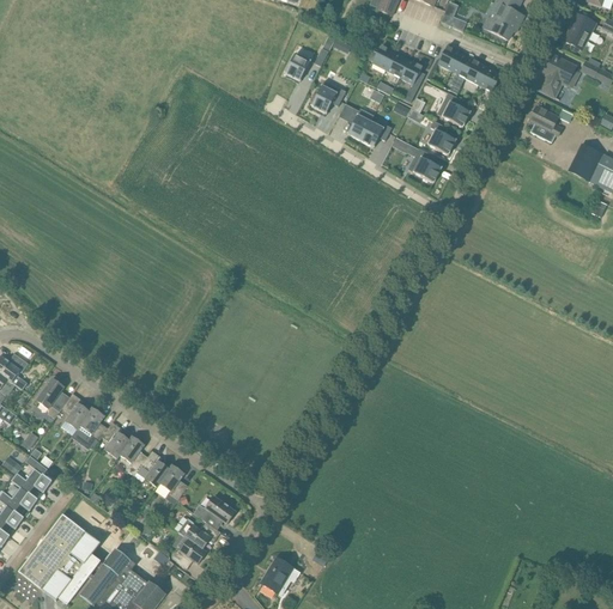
[(378,0),(376,7),(392,13),(398,0),(378,0)]
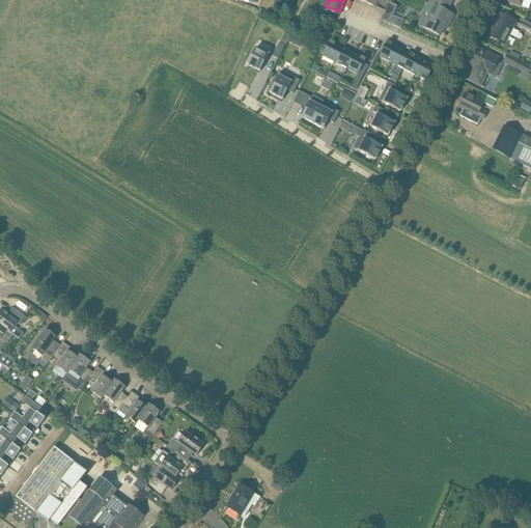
[(390,0),(383,16),(383,17),(390,20),(397,3),(390,0)]
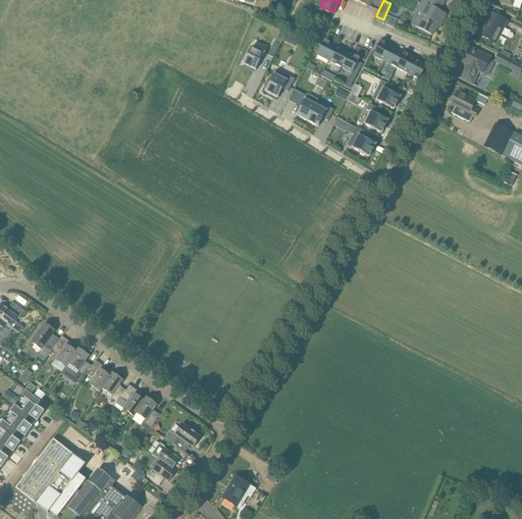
[(424,0),(417,14),(416,13),(411,21),(432,33),(439,19),(441,20),(446,12),(439,8),(444,0),(424,0)]
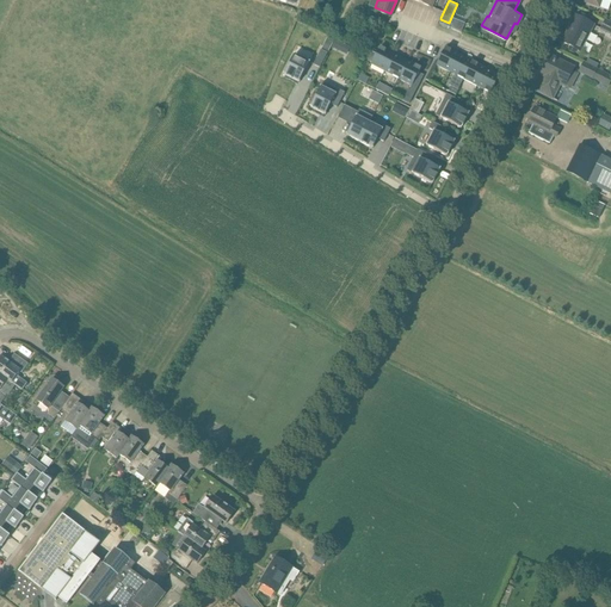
[(575,12),(562,39),(579,48),(593,22),(575,12)]
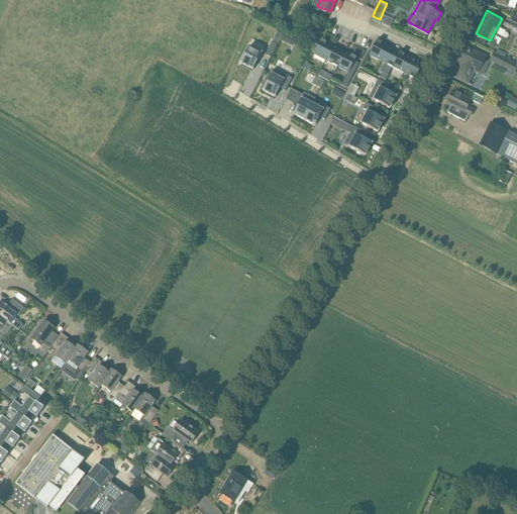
[(508,22),(516,26),(516,16),(512,14),(508,22)]
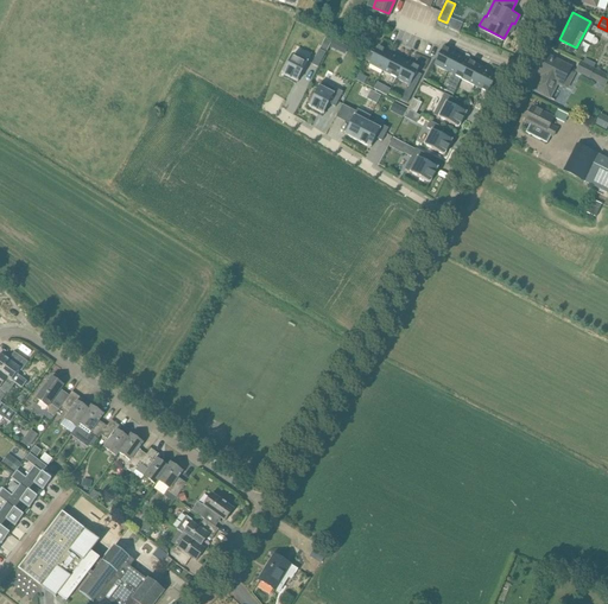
[(330,44),(336,46),(340,38),(334,36),(330,44)]
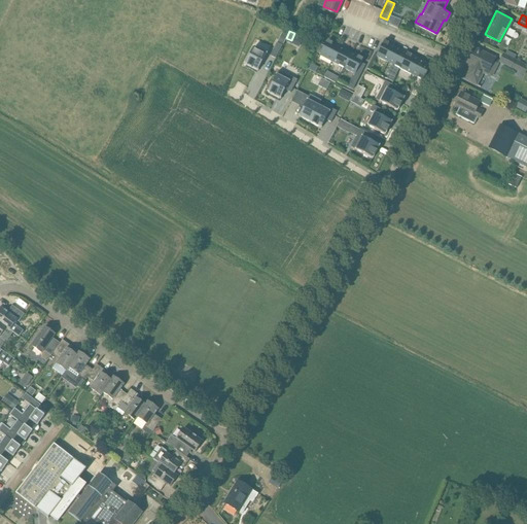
[(332,60),(340,44),(327,38),(324,44),(321,51),(320,54),(332,60)]
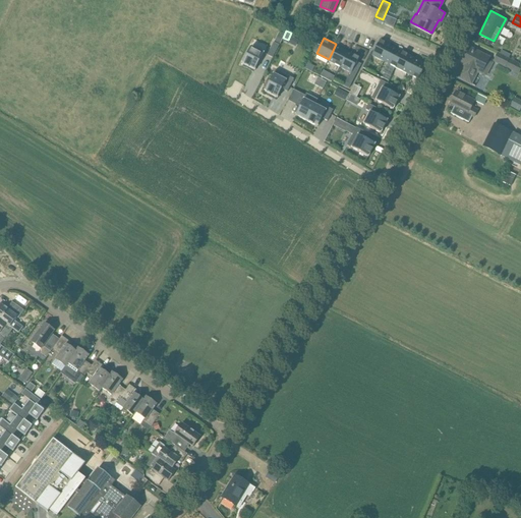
[(384,59),(392,45),(380,39),(373,50),(372,53),(384,59)]
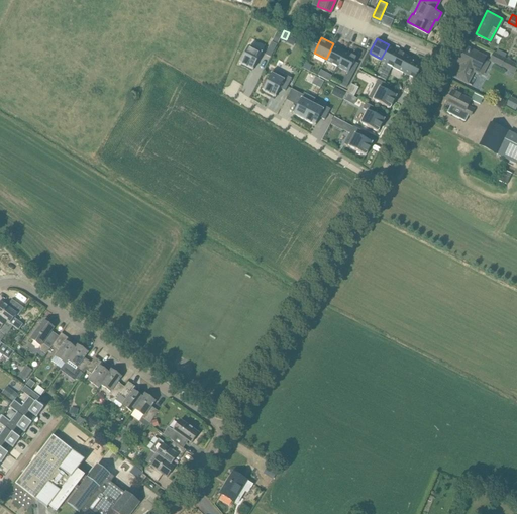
[(272,39),(266,52),(271,55),(278,42),(272,39)]
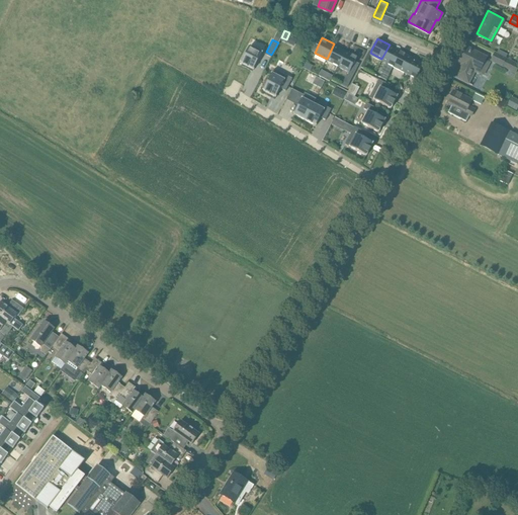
[(241,61),(253,68),(262,51),(250,44),(241,61)]
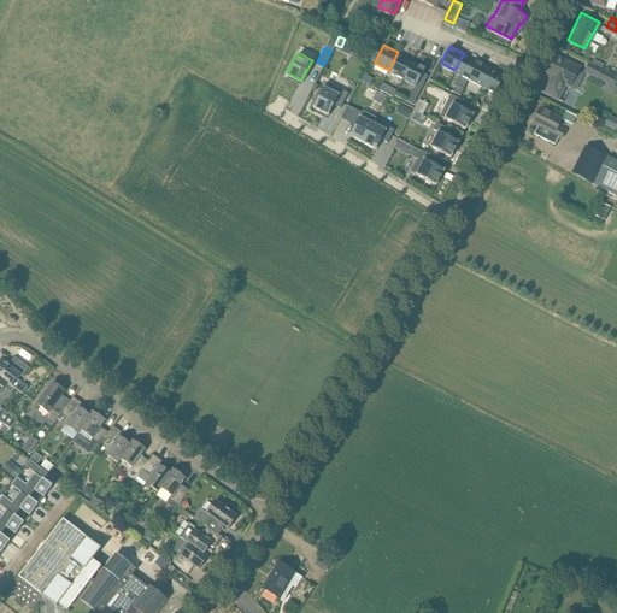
[(403,76),(411,59),(398,52),(389,70),(403,76)]
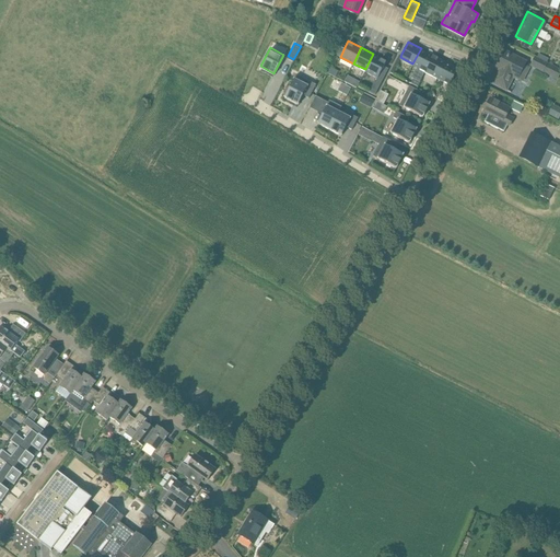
[(499,67),(491,80),(506,88),(513,74),(523,79),(531,64),(526,61),(526,59),(502,47),(493,64),(499,67)]
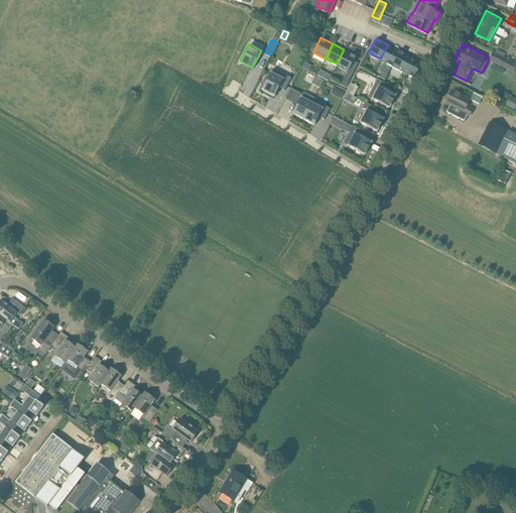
[(391,65),(399,50),(388,44),(380,58),(391,65)]
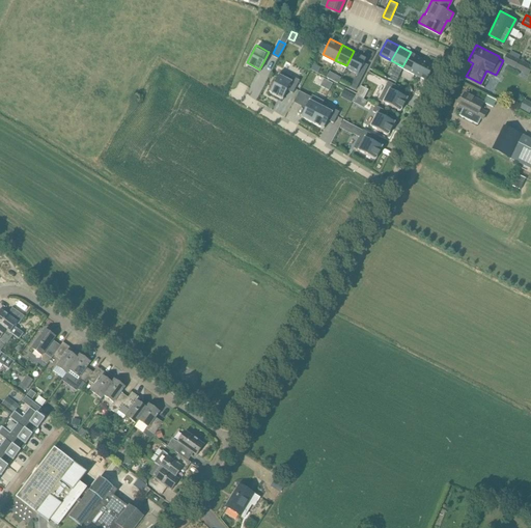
[(364,60),(366,57),(354,51),(346,65),(358,72),(364,60)]
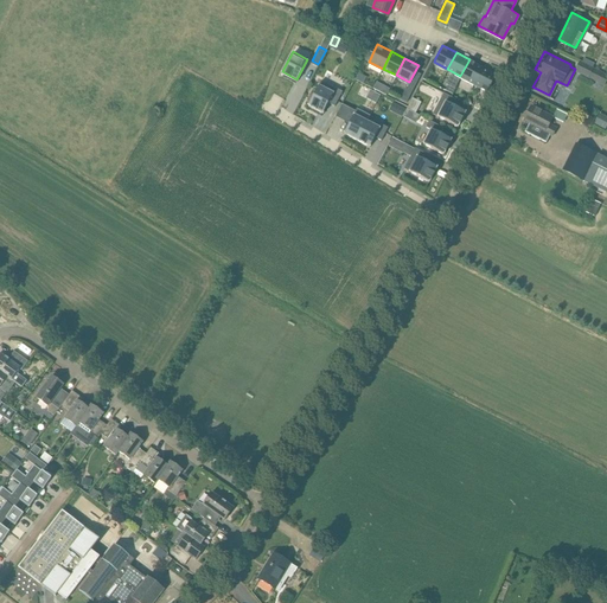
[(592,64),(582,59),(580,58),(575,69),(588,75),(599,79),(604,71),(592,64)]
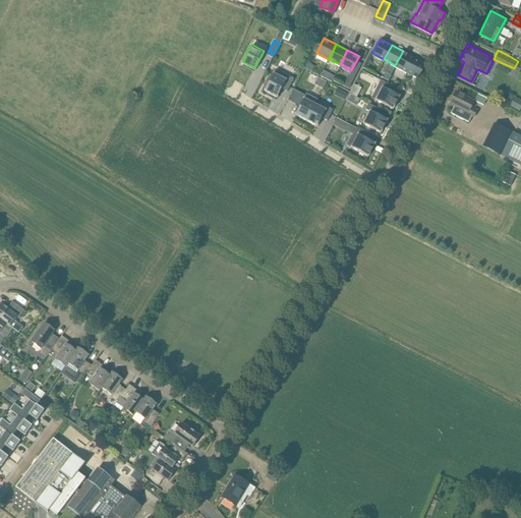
[(407,71),(414,56),(403,51),(395,65),(407,71)]
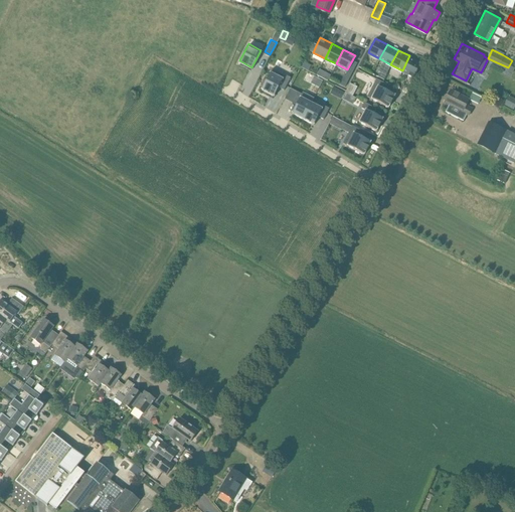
[(413,76),(421,61),(409,55),(402,70),(413,76)]
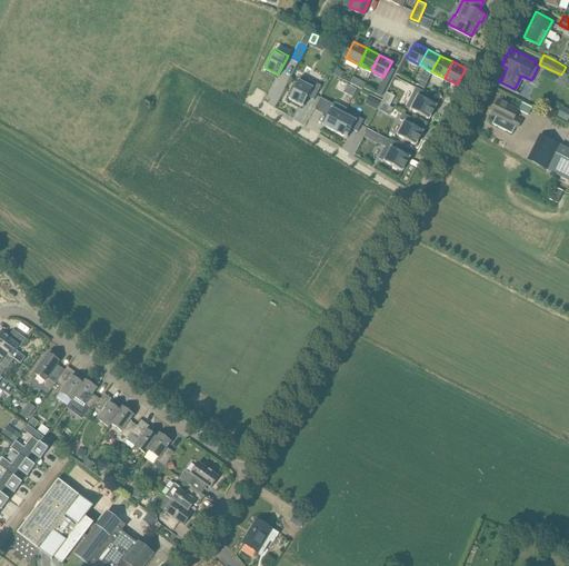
[(383,77),(389,80),(395,68),(390,65),(383,77)]
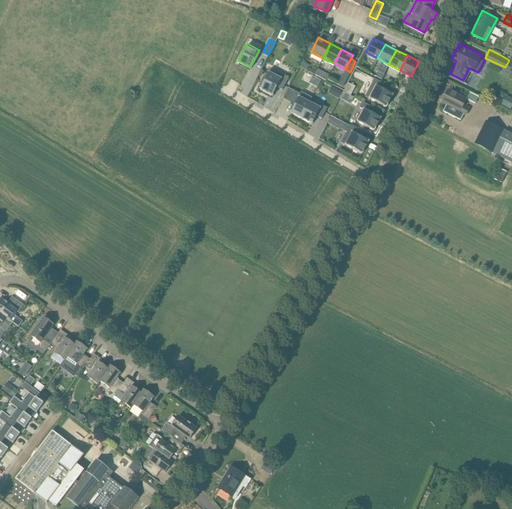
[(323,70),(318,67),(315,73),(320,75),(323,70)]
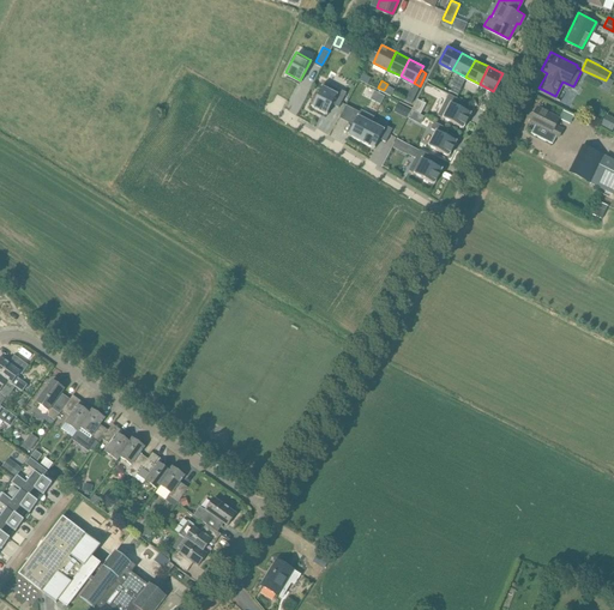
[(461,85),(453,82),(451,89),(458,92),(461,85)]
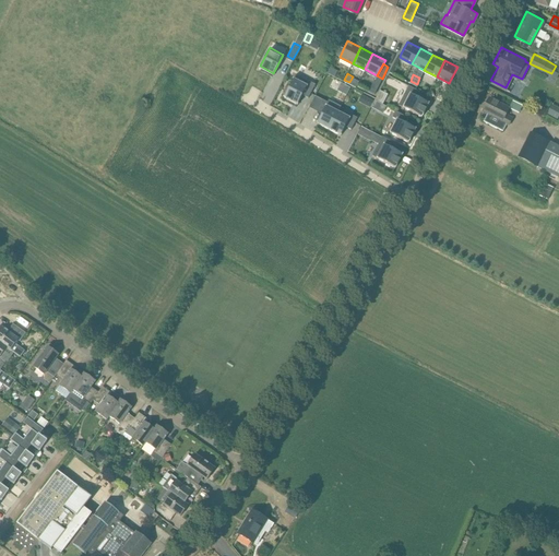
[(284,96),(297,103),(302,93),(308,96),(316,82),(309,80),(307,84),(294,78),(284,96)]
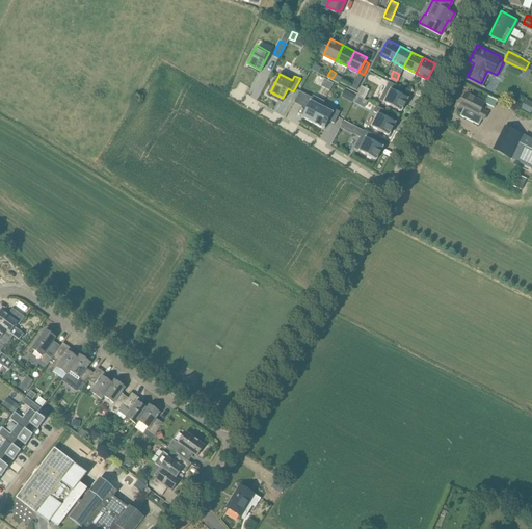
[(326,76),(323,83),(330,86),(334,80),(326,76)]
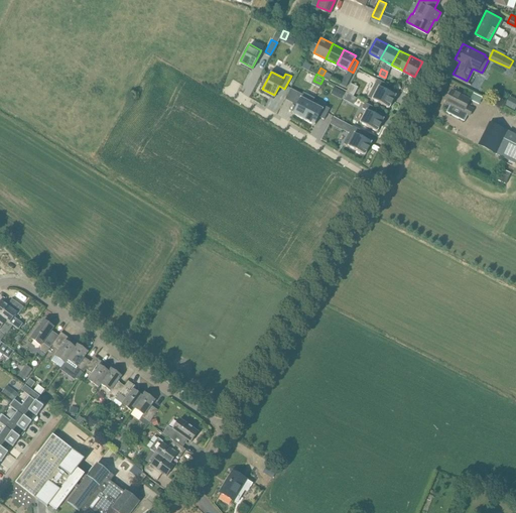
[(397,79),(392,76),(389,82),(394,84),(397,79)]
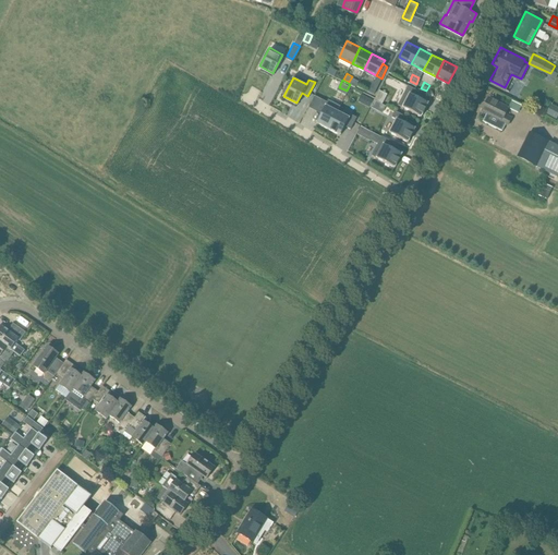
[(402,105),(421,115),(428,101),(419,96),(422,91),(408,83),(405,89),(410,92),(402,105)]
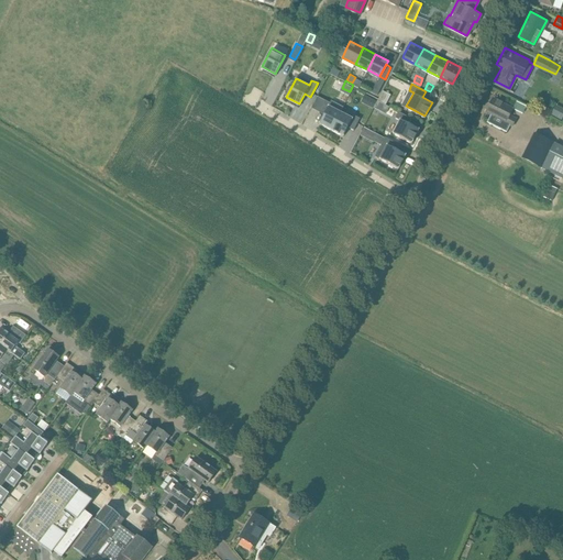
[(383,89),(383,88),(378,96),(377,99),(386,102),(390,92),(383,89)]
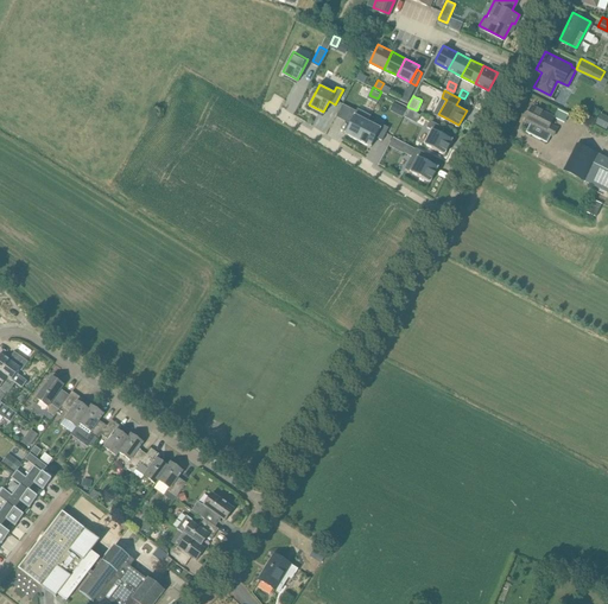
[(406,106),(393,100),(390,107),(401,114),(406,106)]
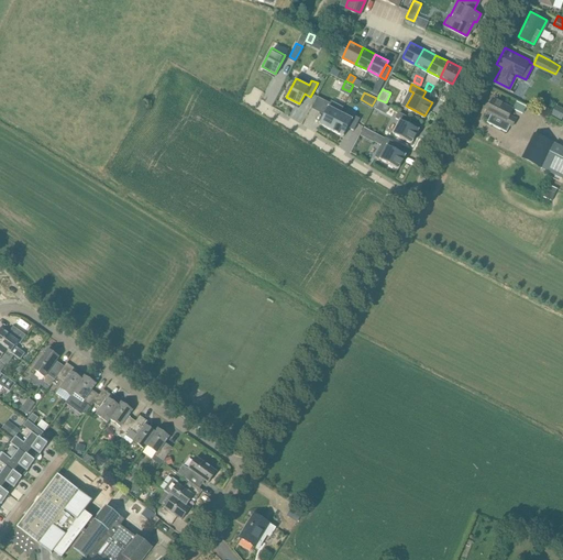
[(493,96),(486,110),(510,122),(514,114),(509,112),(512,106),(493,96)]
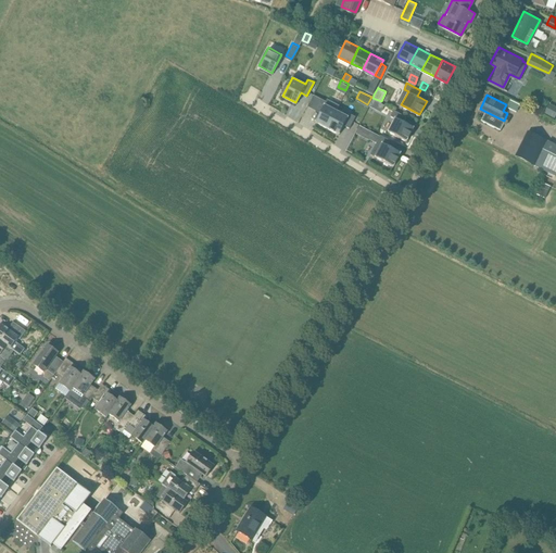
[(555,104),(548,101),(544,110),(554,116),(555,112),(555,104)]
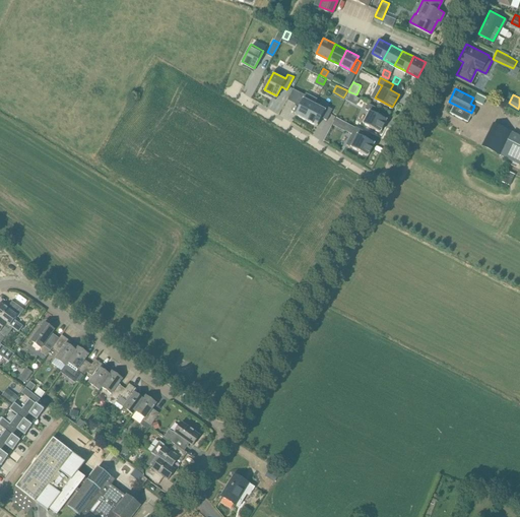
[(297,113),(310,118),(318,104),(304,98),(297,113)]
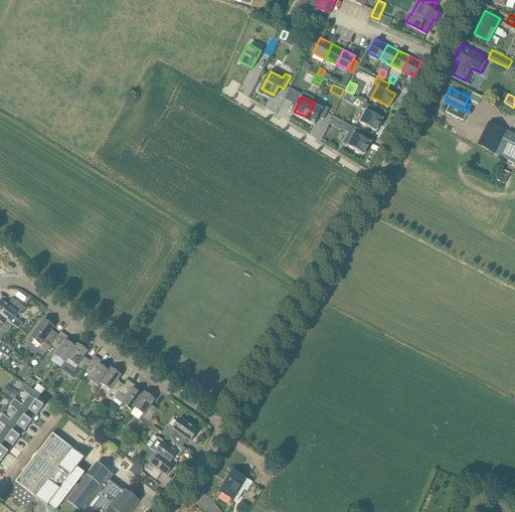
[(359,120),(376,129),(383,117),(374,112),(377,107),(364,100),(361,106),(366,108),(359,120)]
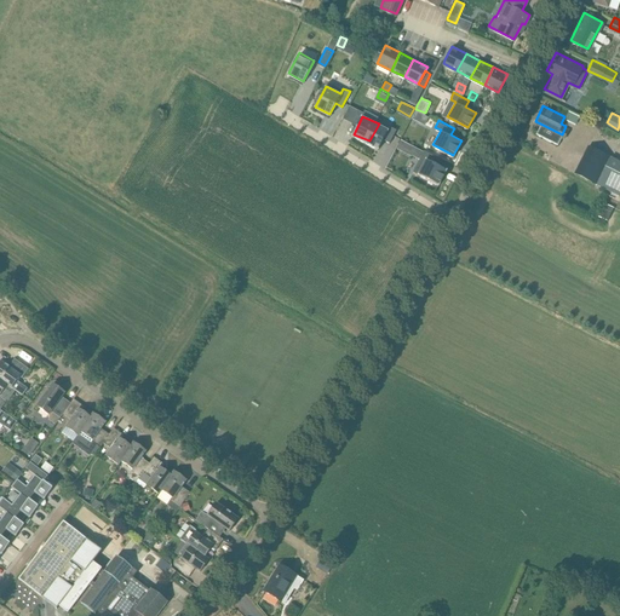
[(369,140),(386,148),(395,130),(379,124),(369,140)]
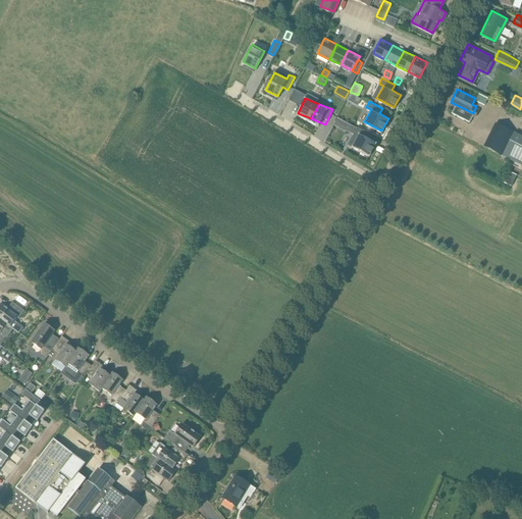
[(334,123),(338,125),(343,118),(337,116),(334,123)]
